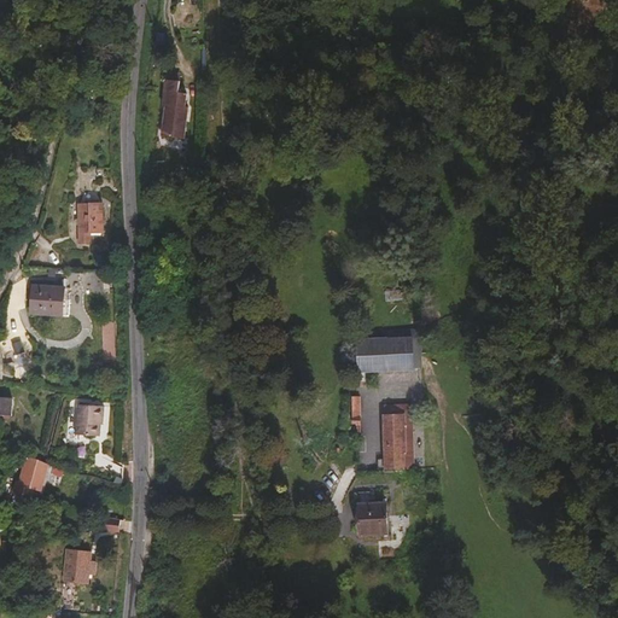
[(185,136),(187,108),(185,108),(185,92),(179,92),(179,81),(164,80),(162,106),(165,106),(163,134),(185,136)]
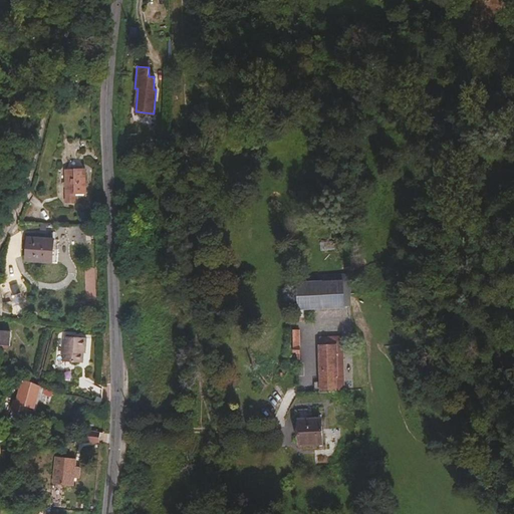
[(85,193),(85,170),(74,169),(73,170),(74,194),(85,193)]
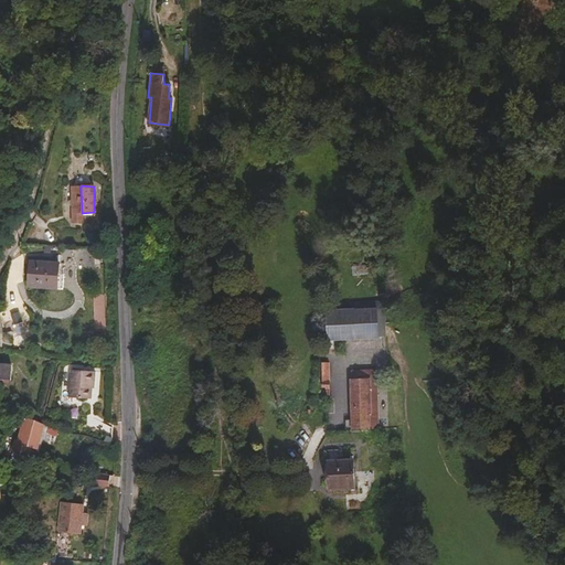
[(82,213),(81,187),(72,187),(72,222),(82,222),(82,213)]
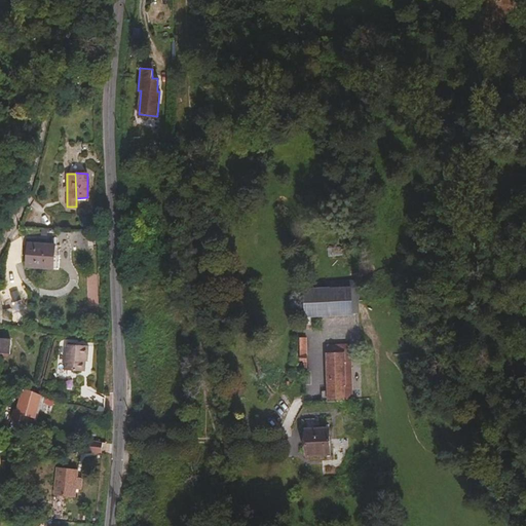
[(59,268),(60,245),(28,243),(26,267),(59,268)]
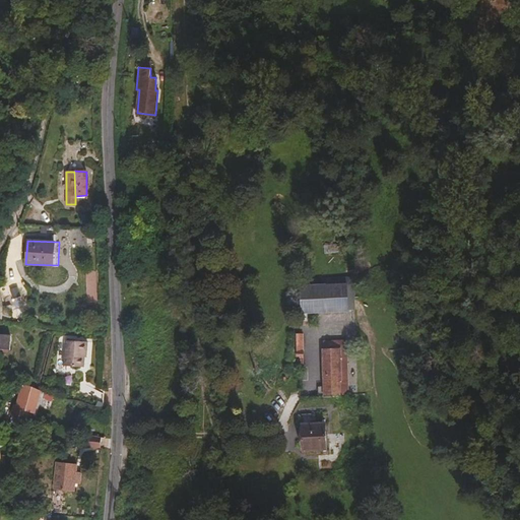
[(346,311),(345,288),(350,288),(350,284),(299,286),(300,313),(346,311)]
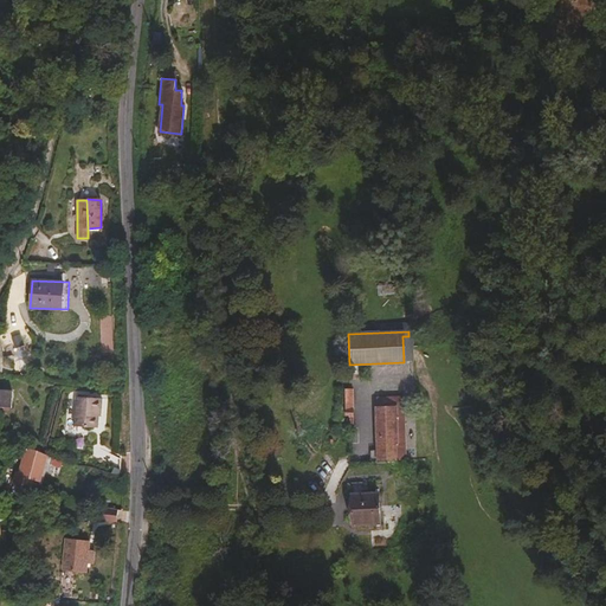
[(0,408),(12,408),(13,393),(0,392),(0,408)]
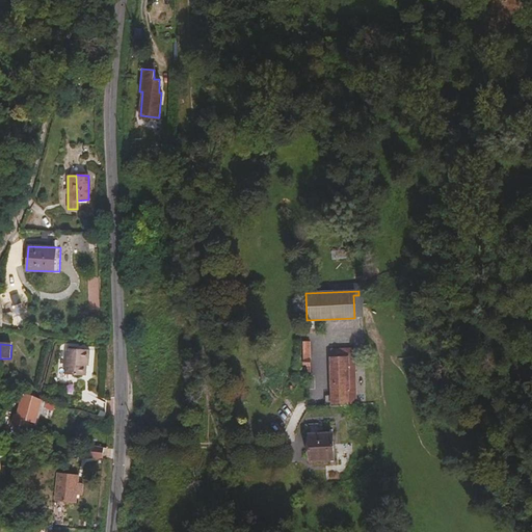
[(87,366),(87,361),(89,362),(91,350),(69,346),(64,373),(86,376),(87,366)]
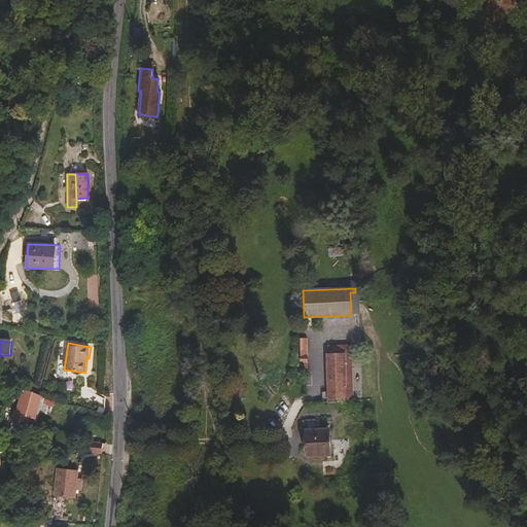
[(343,400),(341,345),(327,346),(330,401),(343,400)]
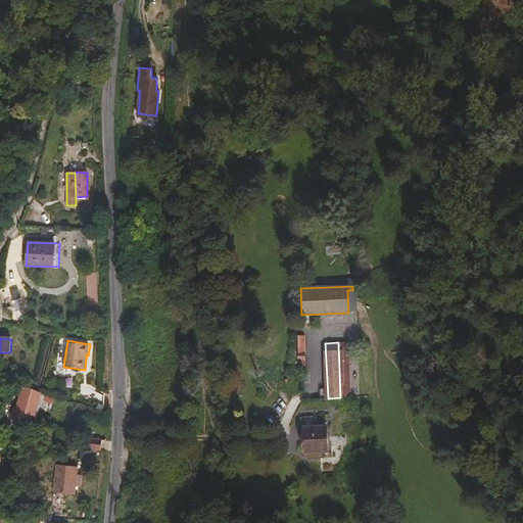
[(349,398),(347,342),(338,342),(340,397),(341,398),(349,398)]
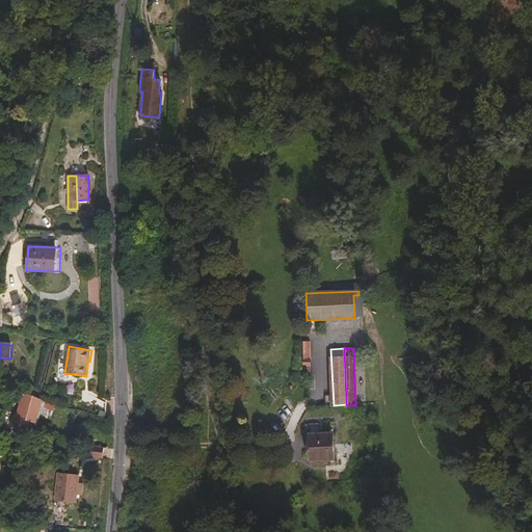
[(104,411),(105,401),(87,394),(86,403),(104,411)]
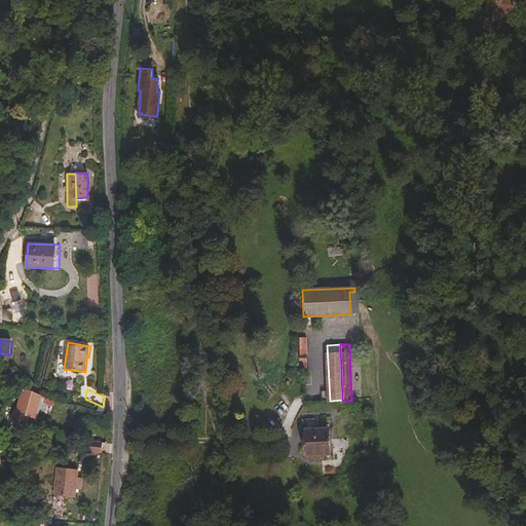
[(36,418),(40,400),(46,402),(47,399),(36,396),(20,391),(12,418),(21,421),(24,421),(26,415),(36,418)]
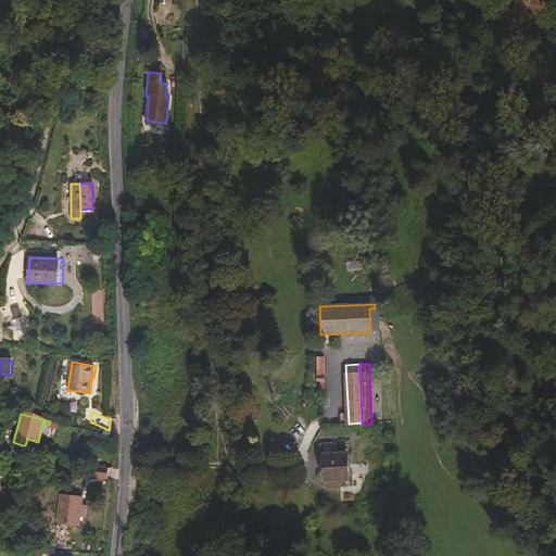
[(373,431),(371,424),(363,424),(363,428),(369,432),(373,431)]
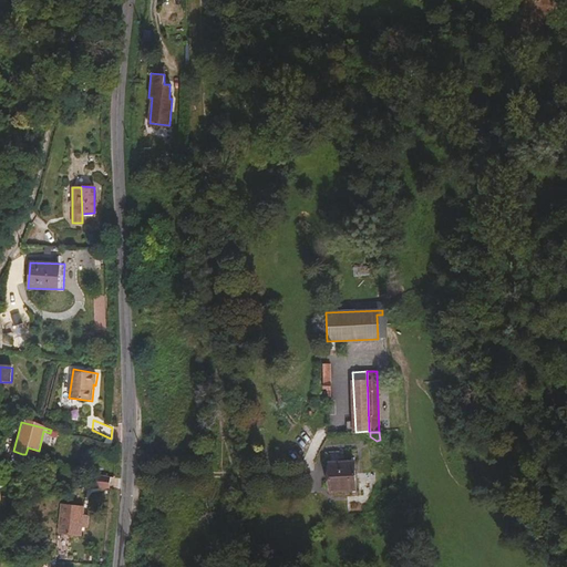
[(356,488),(354,461),(329,462),(330,491),(356,488)]
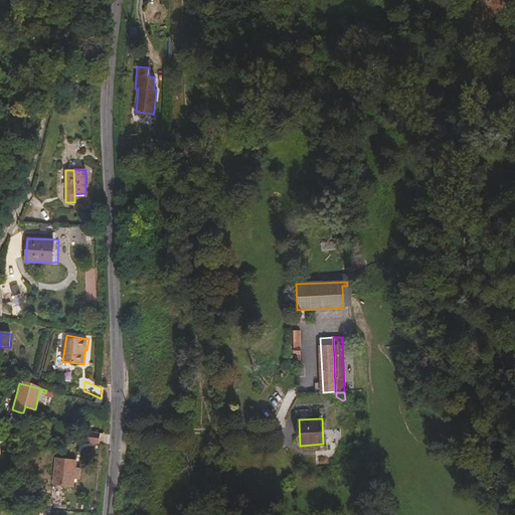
[(57,484),(60,459),(55,458),(52,483),(57,484)]
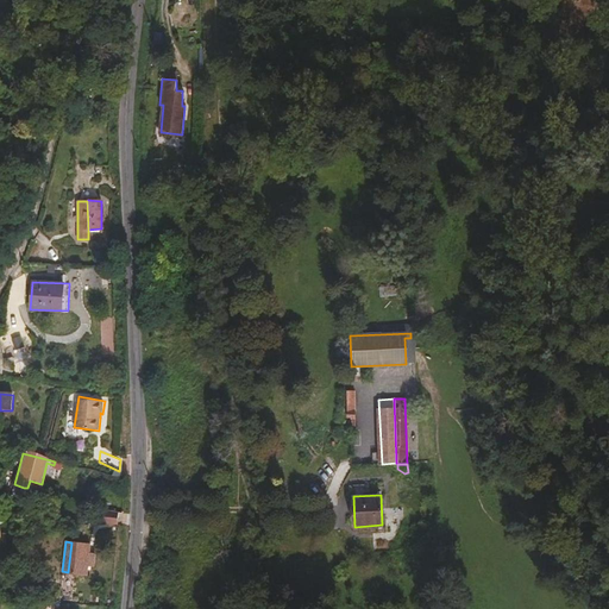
[(87,573),(89,544),(71,542),(68,572),(87,573)]
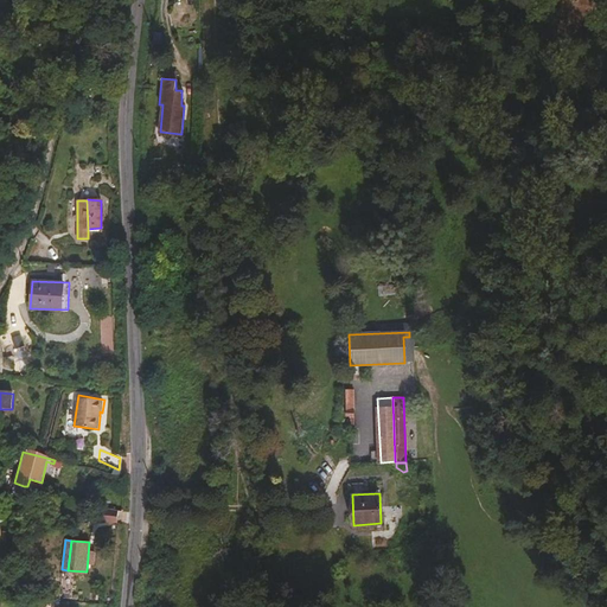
All buildings are outlined.
